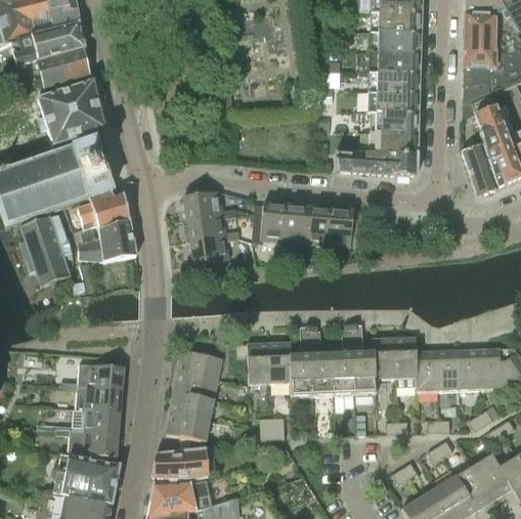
[(80,20),(75,0),(0,0),(0,44),(9,42),(80,20)]
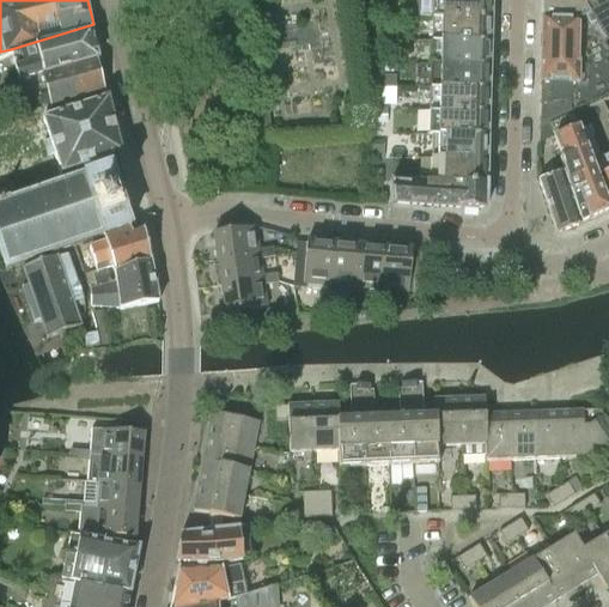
[(432,0),(432,13),(493,14),(493,0),(432,0)]
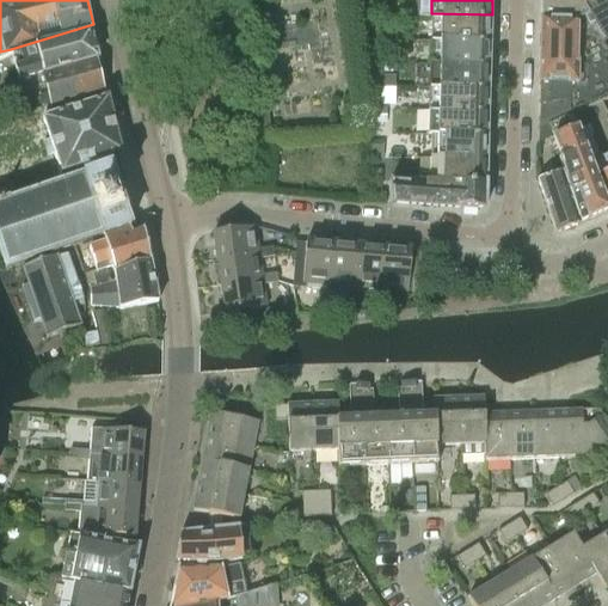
[(544,47),(542,80),(541,124),(551,120),(572,109),(607,92),(607,32),(587,0),(544,0),(544,31),(541,35),(540,43),(544,47)]
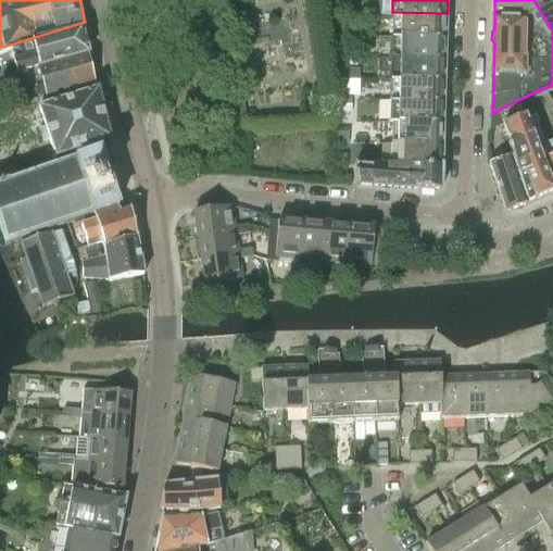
[(533,0),(552,29),(552,0),(533,0)]
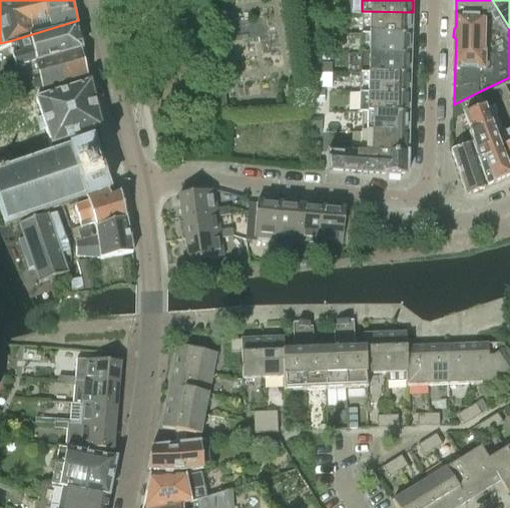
[(413,12),(362,11),(362,31),(413,32),(413,12)]
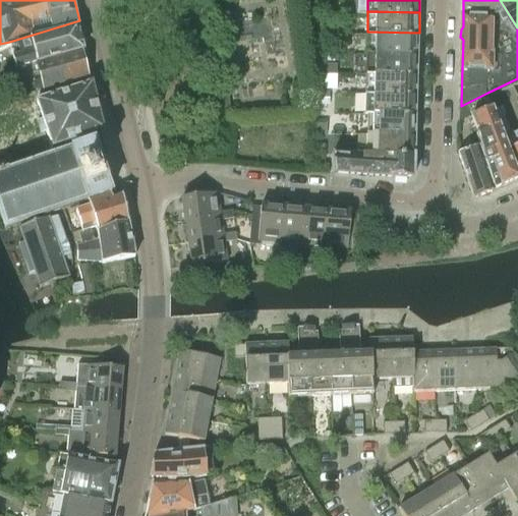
[(85,46),(79,20),(9,42),(15,66),(18,65),(85,46)]
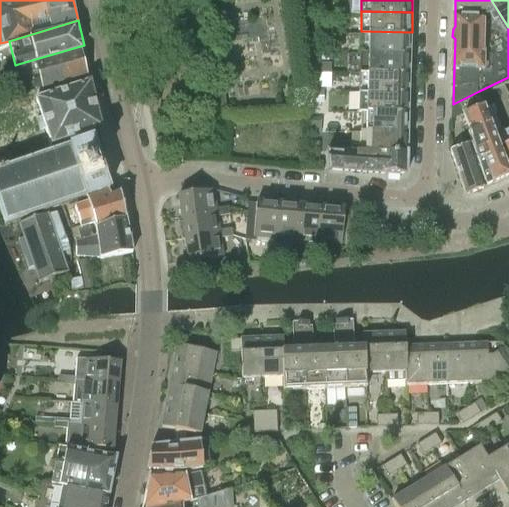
[(412,32),(361,31),(360,49),(411,51),(412,32)]
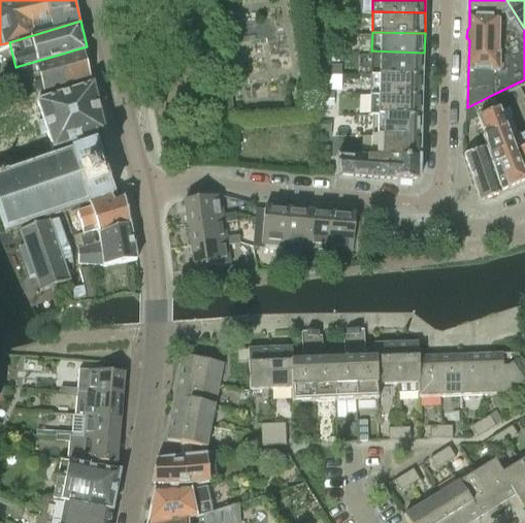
[(93,74),(87,46),(19,66),(26,93),(37,89),(53,85),(56,84),(79,77),(93,74)]
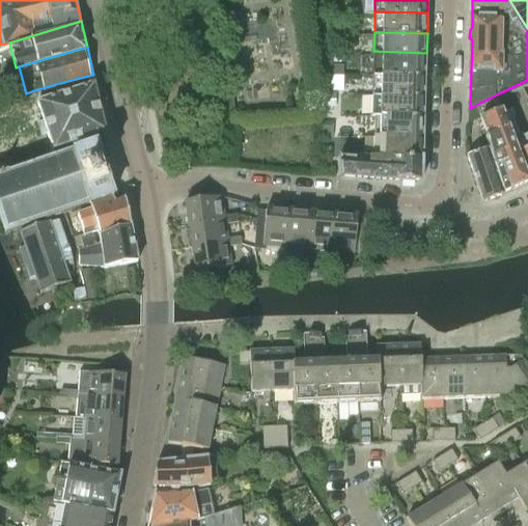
[(426,53),(373,51),(373,72),(425,73),(426,53)]
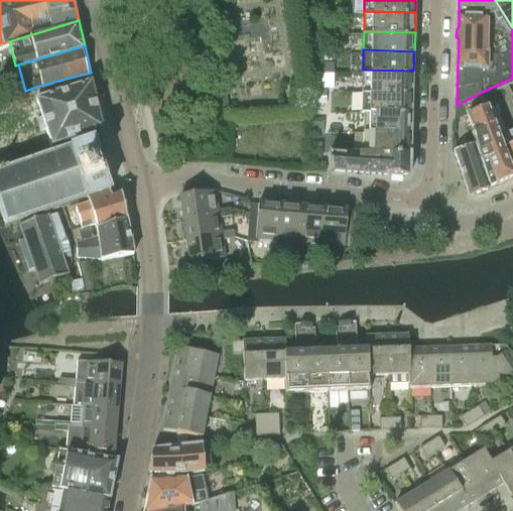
[(413,71),(363,70),(362,90),(413,91),(413,71)]
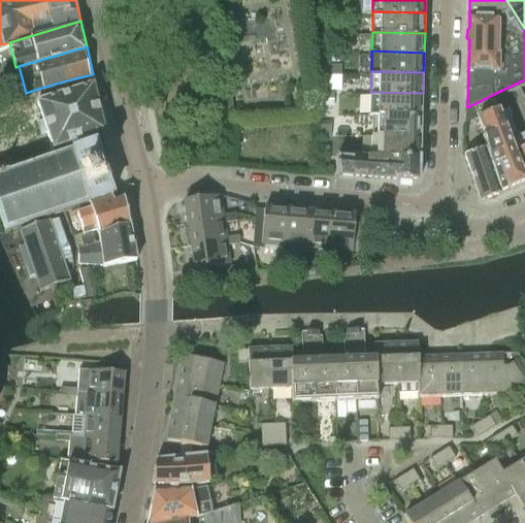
[(106,130),(94,80),(81,85),(79,77),(56,84),(59,92),(40,97),(36,98),(42,118),(37,120),(40,131),(45,130),(52,149),(66,143),(93,134),(104,131),(106,130)]
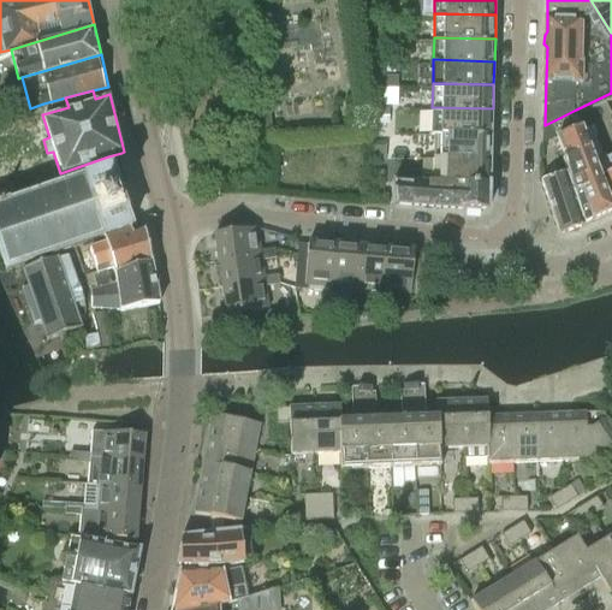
[(382,104),(378,104),(378,106),(378,118),(388,118),(388,106),(388,105),(382,104)]
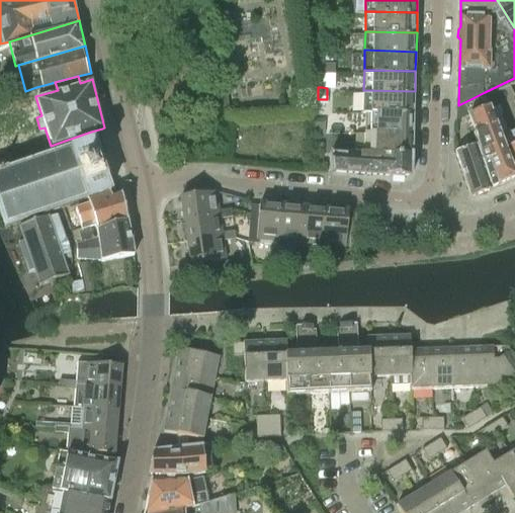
[(211,94),(216,111),(231,108),(226,90),(211,94)]
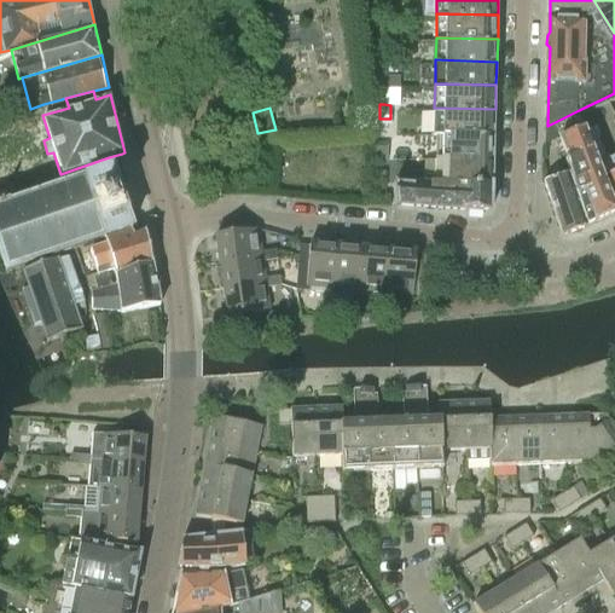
[(495,109),(434,108),(434,131),(436,131),(494,133),(495,109)]
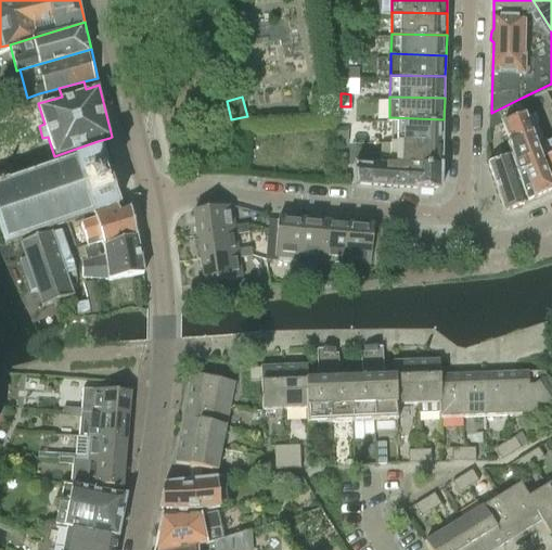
[(551,178),(538,142),(534,131),(525,112),(520,99),(500,109),(504,120),(512,138),(509,140),(513,152),(522,179),(527,178),(535,195),(551,188),(551,178)]
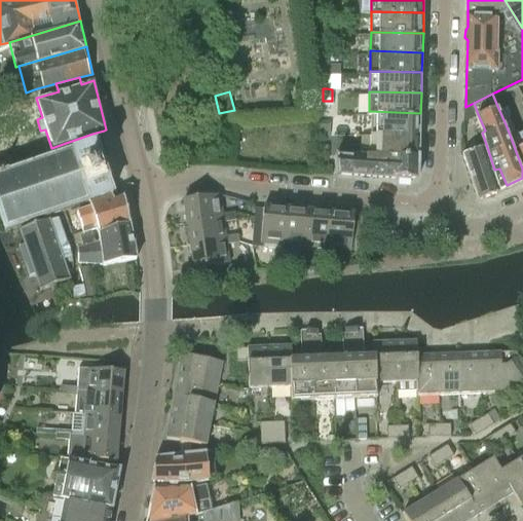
[(465,107),(465,118),(478,114),(474,103),(465,107)]
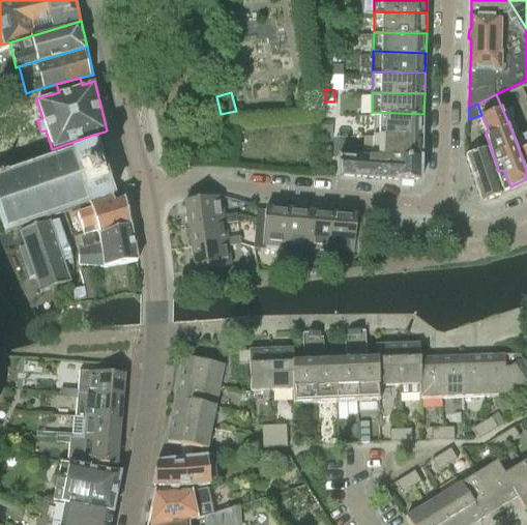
[(526,133),(524,129),(521,132),(518,123),(510,104),(501,107),(509,125),(514,136),(526,170),(526,133)]
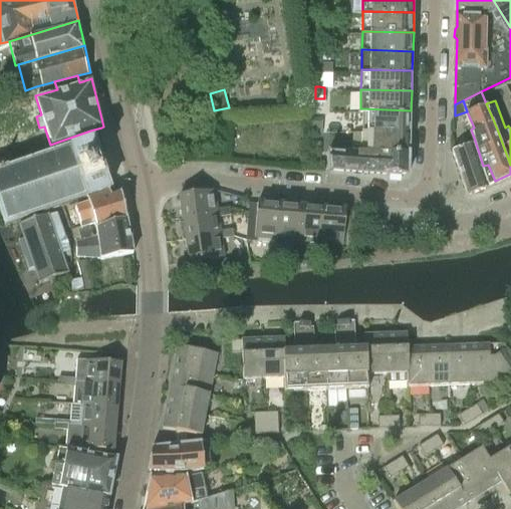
[(411,110),(362,108),(362,129),(411,131),(411,110)]
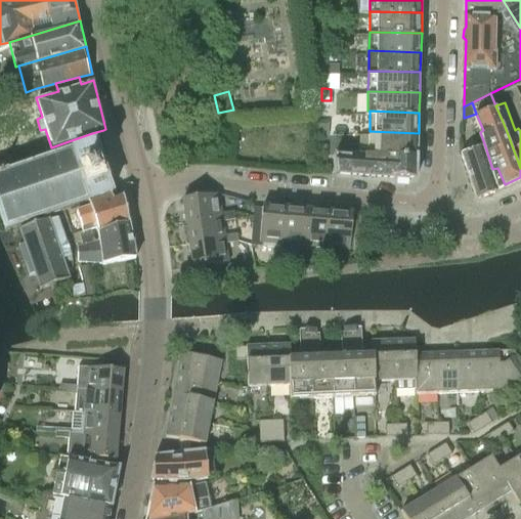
[(419,133),(370,131),(368,152),(418,153),(419,133)]
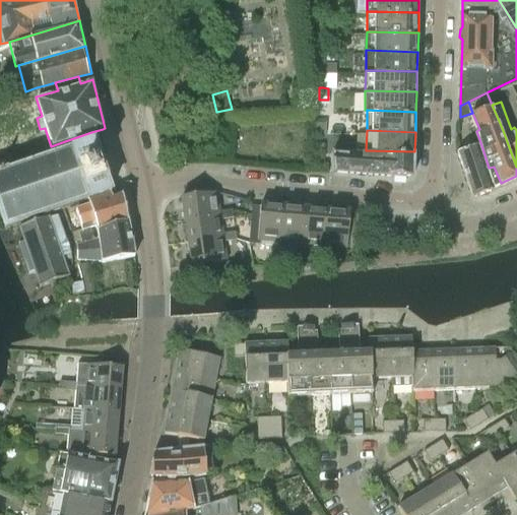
[(10,159),(5,144),(0,145),(0,207),(6,226),(72,202),(112,189),(94,138),(91,132),(65,141),(67,147),(15,166),(6,169),(4,162),(10,159)]
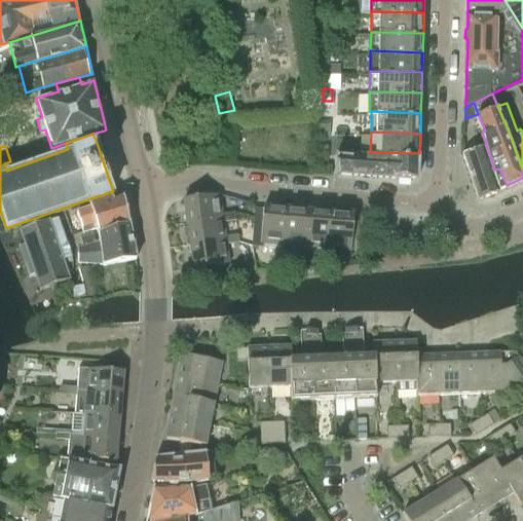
[(486,144),(464,151),(480,196),(501,188),(494,170),(486,144)]
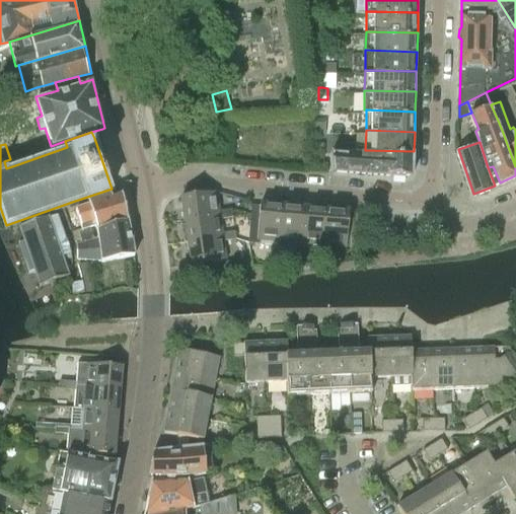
[(414,151),(365,150),(333,149),(336,167),(408,173),(413,174),(414,151)]
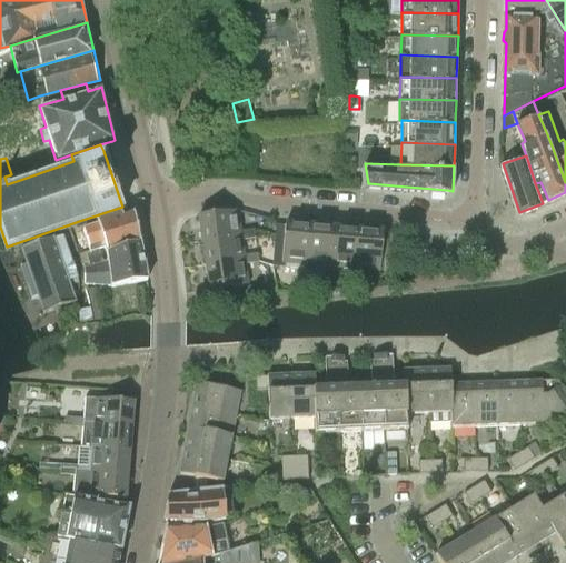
[(141,237),(135,210),(125,213),(122,207),(79,221),(89,249),(85,250),(89,262),(108,257),(107,249),(141,237)]
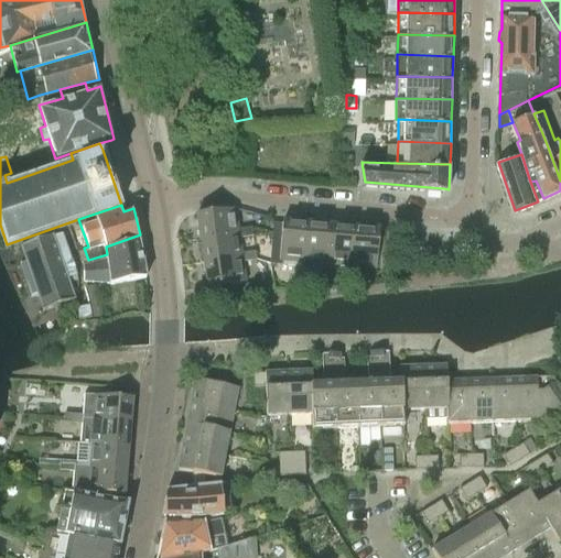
[(198,210),(202,234),(255,227),(254,222),(240,225),(238,205),(198,210)]
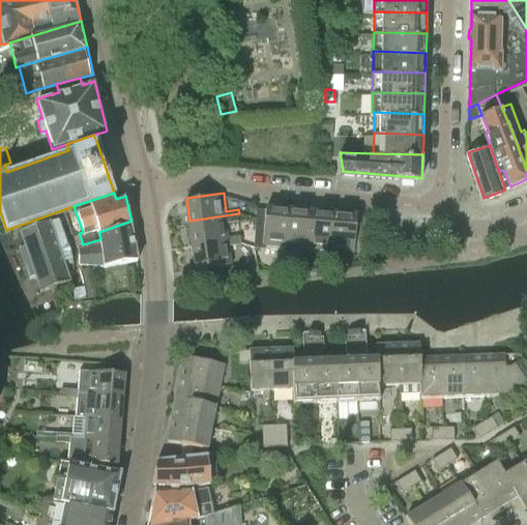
[(267,206),(266,219),(265,232),(257,231),(256,243),(264,244),(265,240),(288,242),(291,206),(267,204),(267,206)]
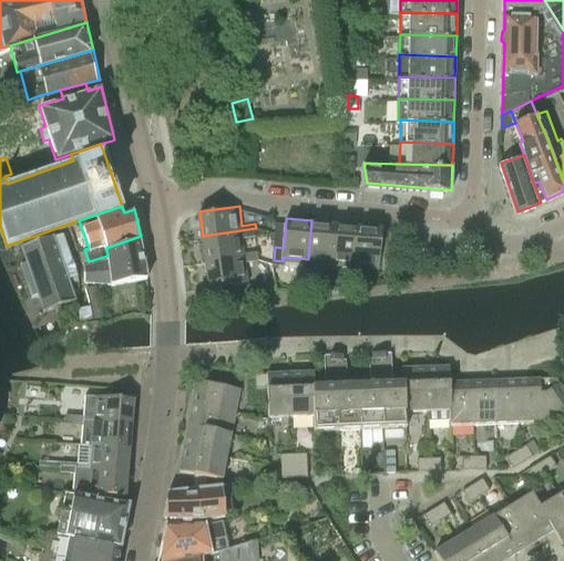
[(277,219),(276,234),(285,234),(286,220),(277,219)]
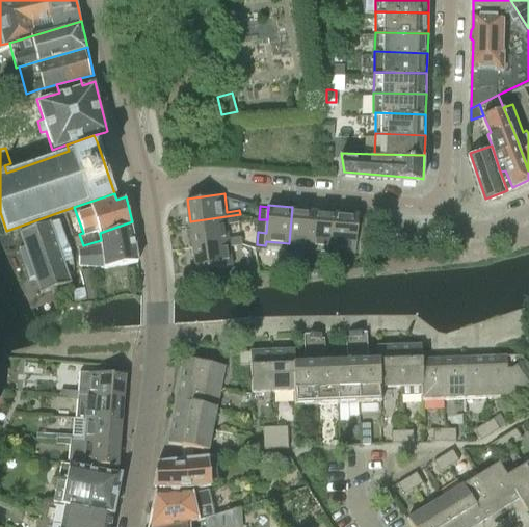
[(312,245),(314,209),(292,207),(289,243),(303,244),(300,268),(309,268),(311,245),(312,245)]
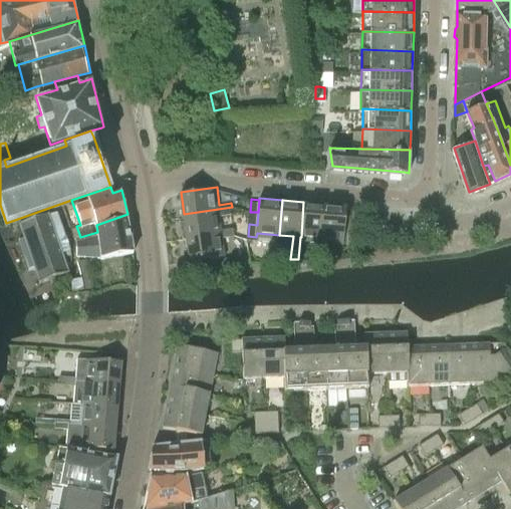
[(325,203),(303,202),(301,237),(322,239),(325,203)]
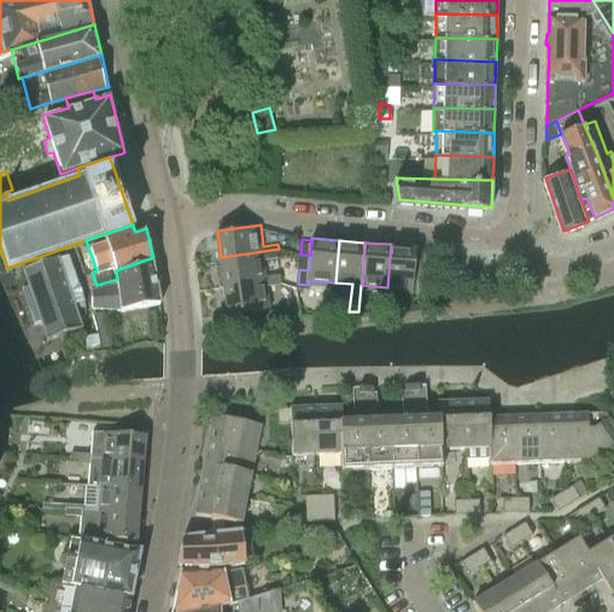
[(417,246),(391,244),(387,287),(414,290),(415,279),(425,280),(426,264),(416,264),(417,249),(417,246)]
